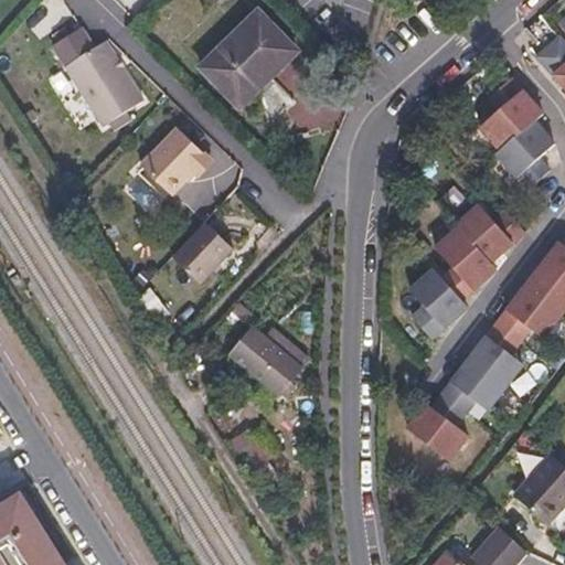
[(201,68),(240,107),(298,53),(259,14),(201,68)]
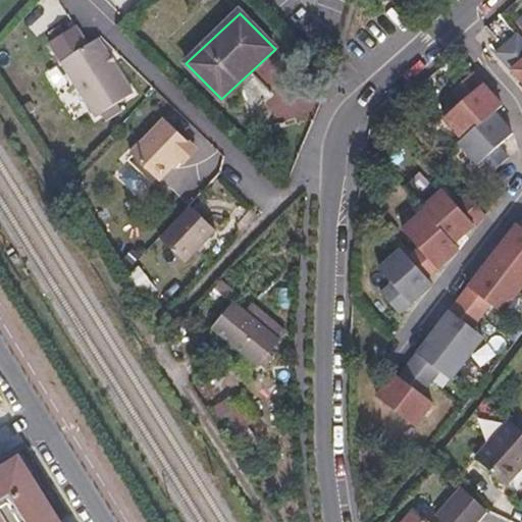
[(72,27),(47,42),(97,120),(135,98),(97,39),(88,47),(85,46),(72,27)]
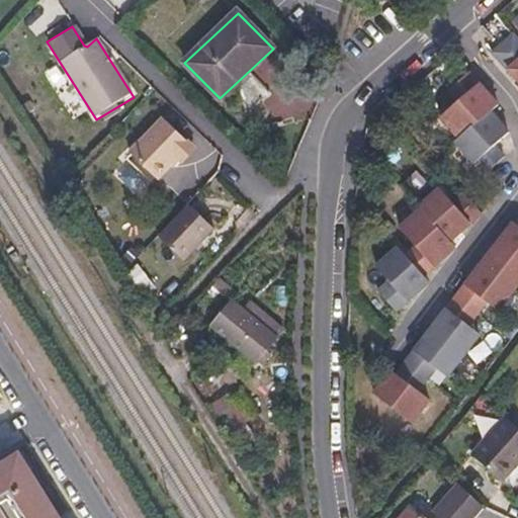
[(492,52),(499,59),(517,41),(517,39),(512,34),(492,52)]
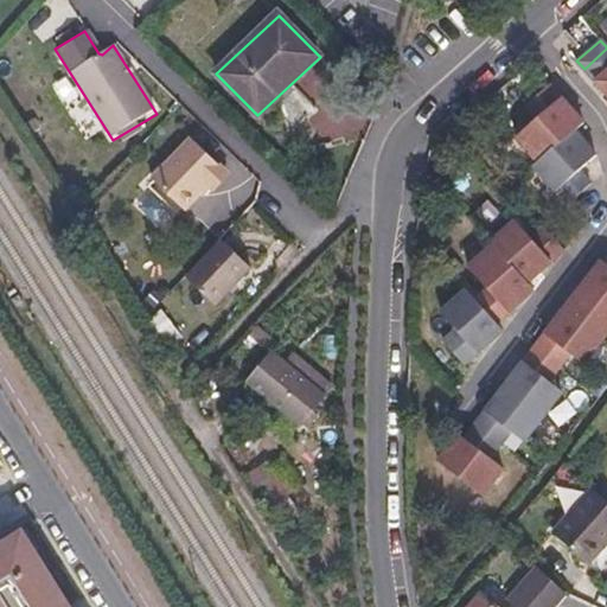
[(606,49),(585,69),(606,95),(606,49)]
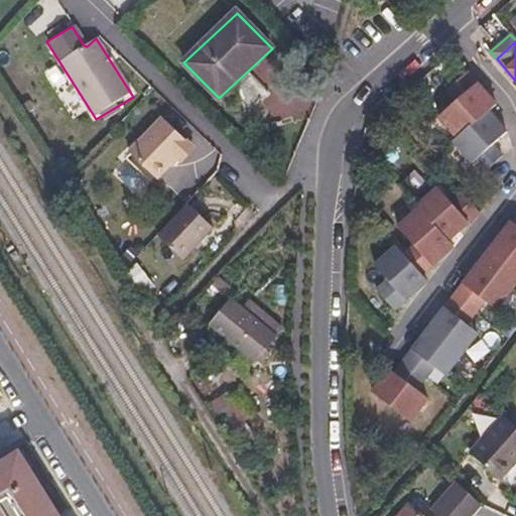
[(497,106),(468,74),(447,91),(458,102),(439,118),(459,139),(489,113),(497,106)]
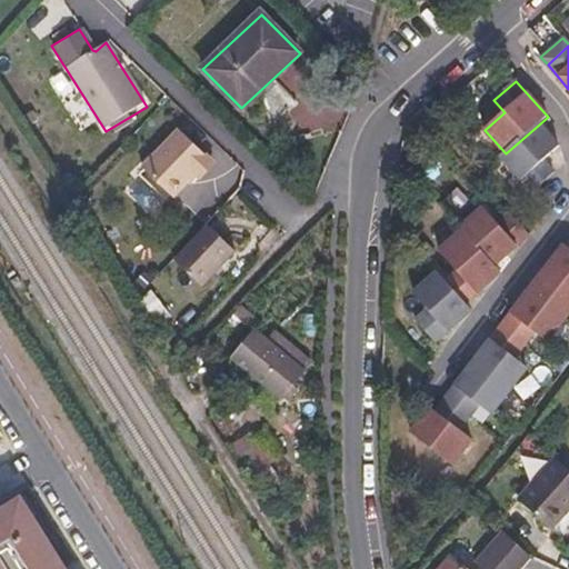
[(506,153),(500,157),(531,191),(553,172),(542,160),(559,147),(539,125),(506,153)]
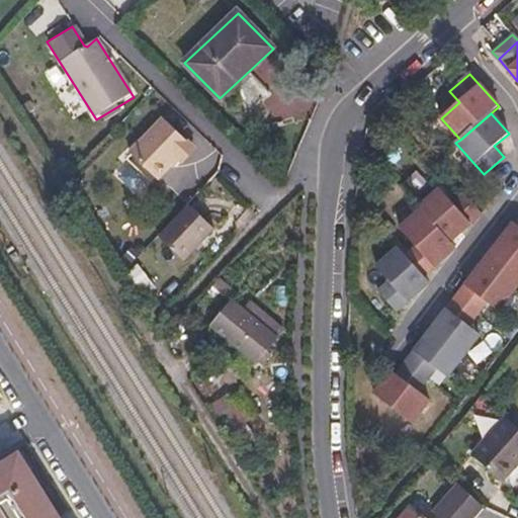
[(168,122),(134,156),(161,183),(183,162),(185,165),(198,152),(168,122)]
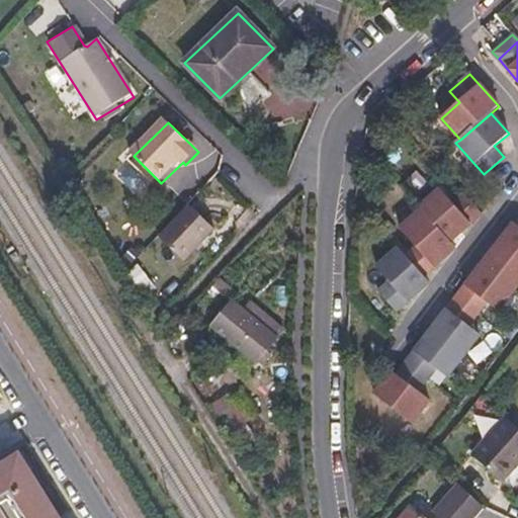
[(449,240),(480,212),(461,191),(450,202),(437,187),(416,205),(418,207),(433,225),(435,224),(449,240)]
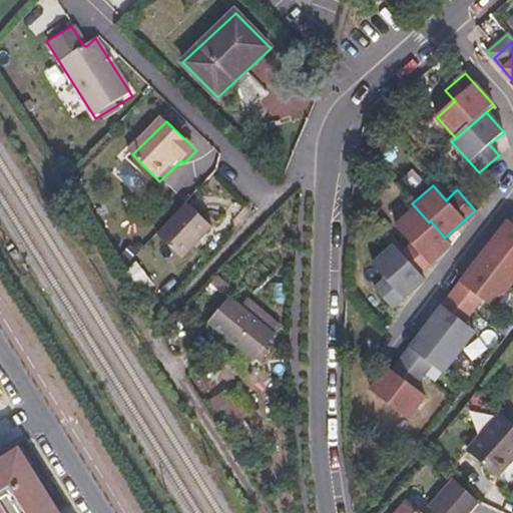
[(414,205),(396,222),(412,240),(402,247),(420,268),(450,242),(445,237),(431,221),(429,222),(414,205)]
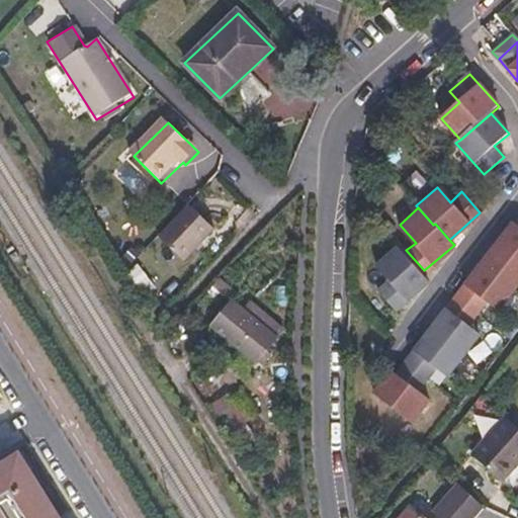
[(213,234),(189,208),(158,240),(182,265),(213,234)]
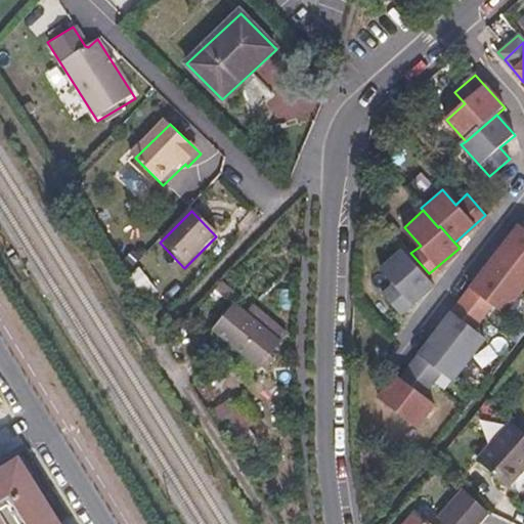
[(520,224),(504,245),(523,260),(523,225),(521,223),(520,224)]
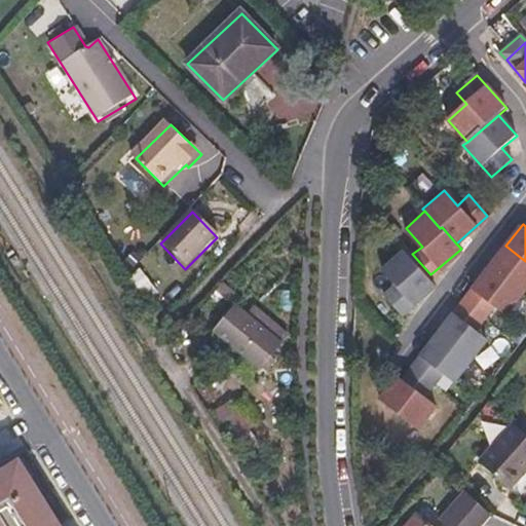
[(412,254),(405,246),(383,265),(396,279),(384,290),(402,310),(436,279),(430,274),(412,254)]
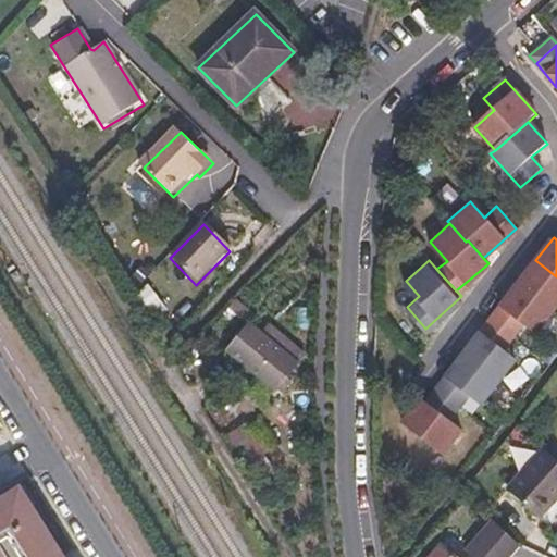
[(556,308),(556,276),(535,260),(518,282),(555,311),(556,308)]
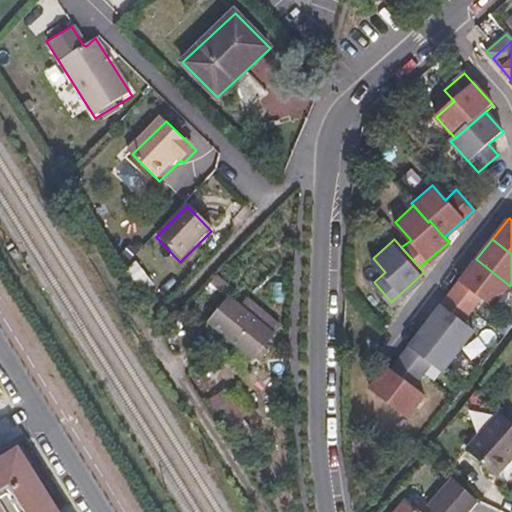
[(510,286),(476,259),(450,291),(473,309),(482,297),(494,307),(510,286)]
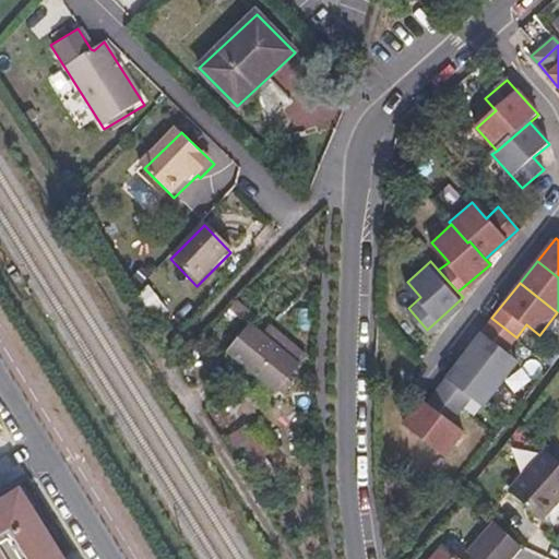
[(507,349),(516,337),(491,318),(464,353),(501,382),(519,360),(507,349)]
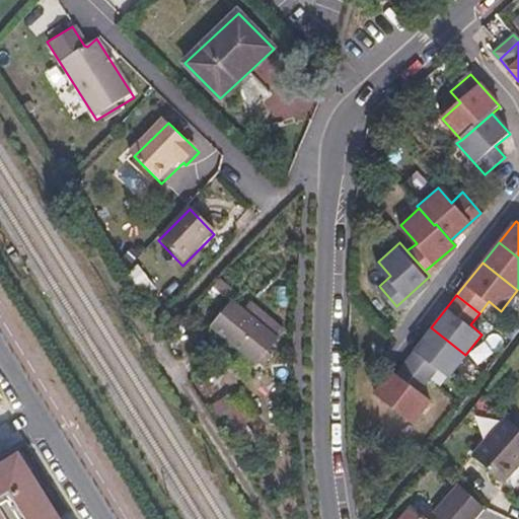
[(260,355),(277,331),(231,298),(213,321),(260,355)]
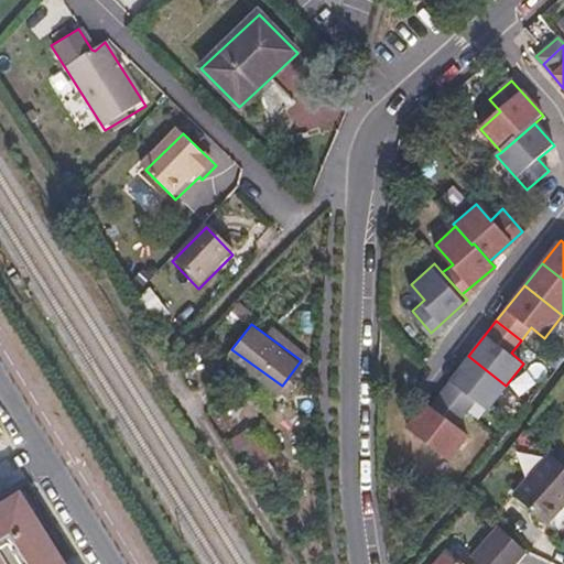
[(487,409),(506,386),(468,356),(440,392),(465,411),(475,399),(487,409)]
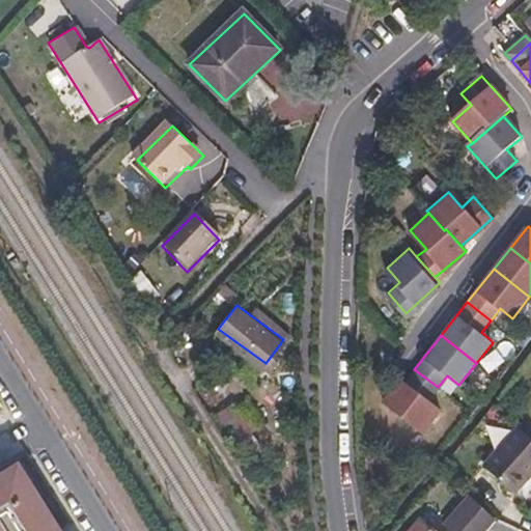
[(438,387),(414,369),(404,381),(402,378),(384,402),(422,431),(441,409),(428,399),(438,387)]
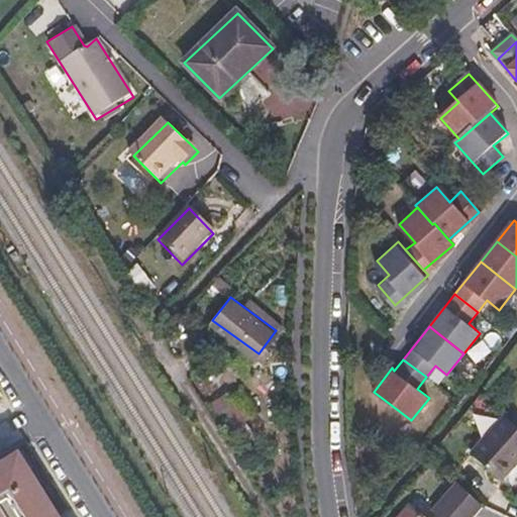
[(502,479),(516,462),(516,424),(506,415),(473,452),(502,479)]
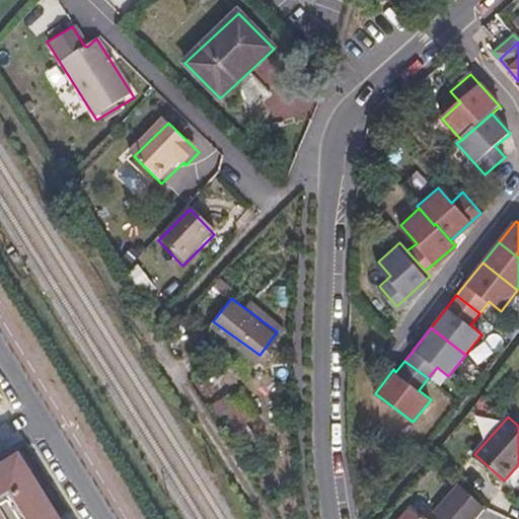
[(61,518),(31,471),(25,474),(16,458),(0,468),(0,518),(61,518)]
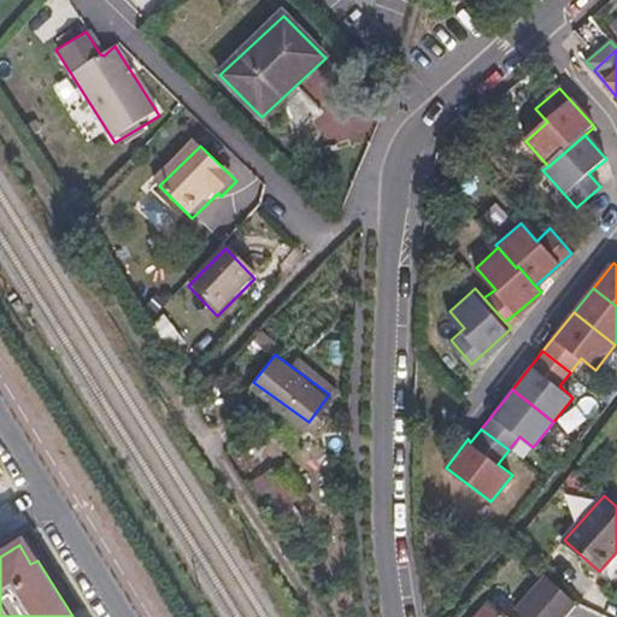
[(524,616),(566,616),(579,604),(556,582),(524,616)]
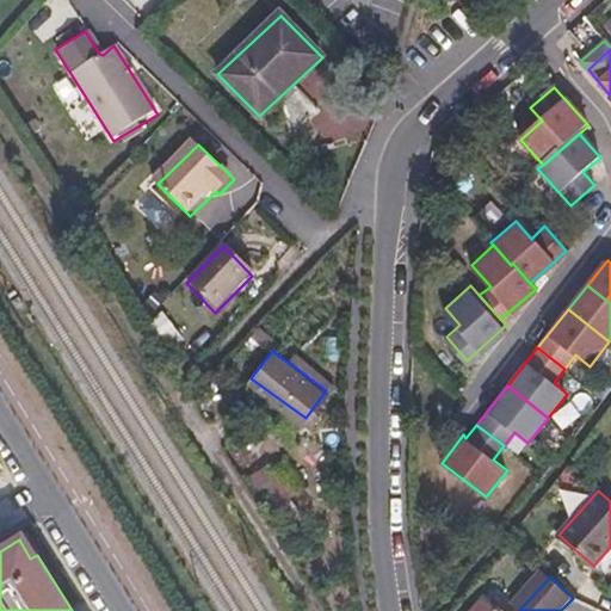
[(474,610),(501,610),(486,597),(474,610)]
